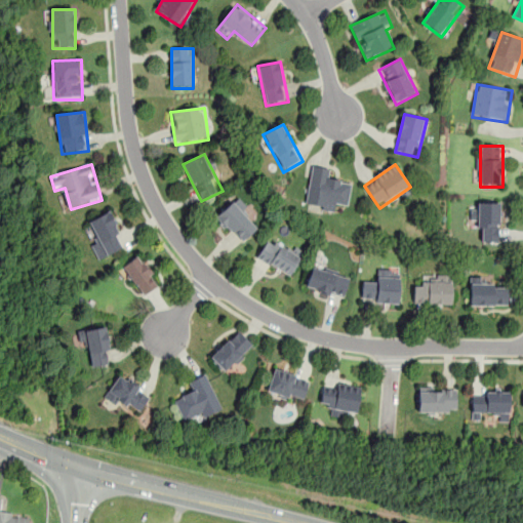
[(331,180),(333,171),(313,167),(306,208),(335,213),(337,205),(349,207),(353,185),(331,180)]
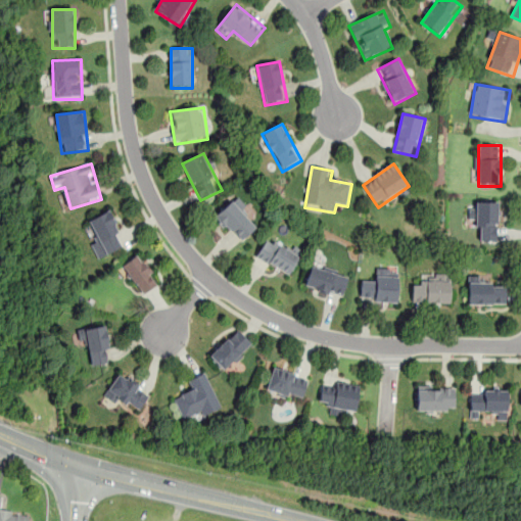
[(258,228),(233,201),(216,219),(242,245),(258,228)]
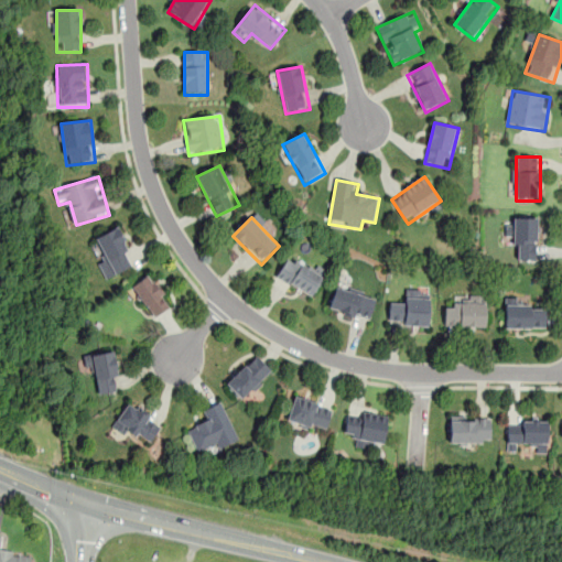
[(539,218),(515,218),(515,231),(516,231),(516,265),(539,265),(539,218)]
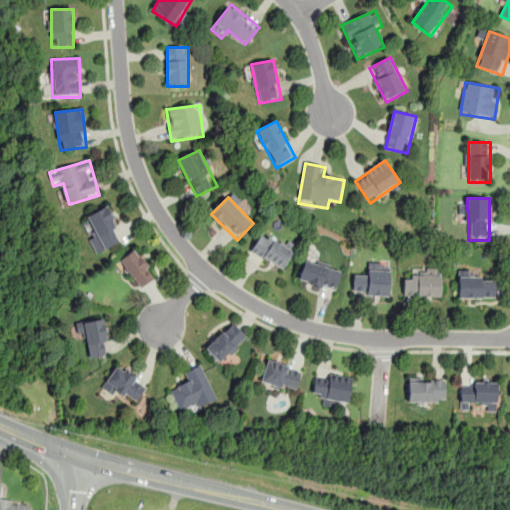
[(97,254),(124,241),(108,206),(88,215),(96,233),(89,236),(97,254)]
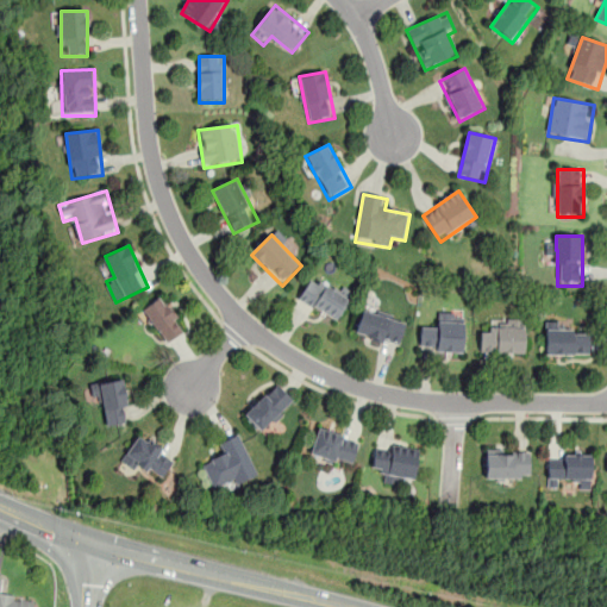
[(337,323),(349,300),(311,280),(299,302),(337,323)]
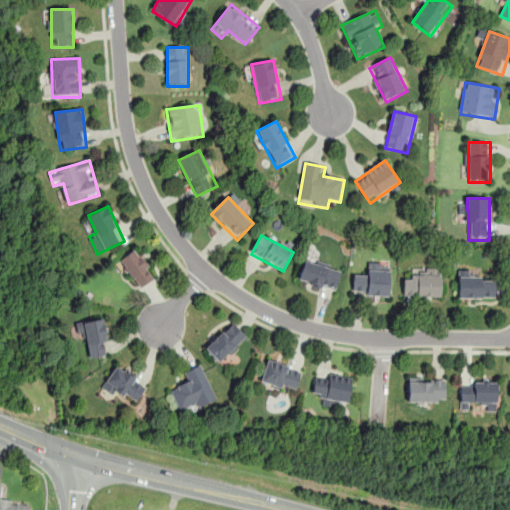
[(141,289),(157,277),(136,249),(119,261),(141,289)]
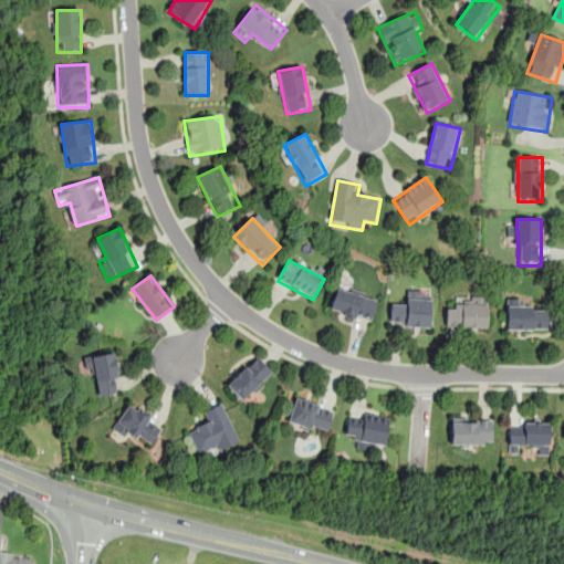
[(378,299),(338,286),(332,311),(371,322),(378,299)]
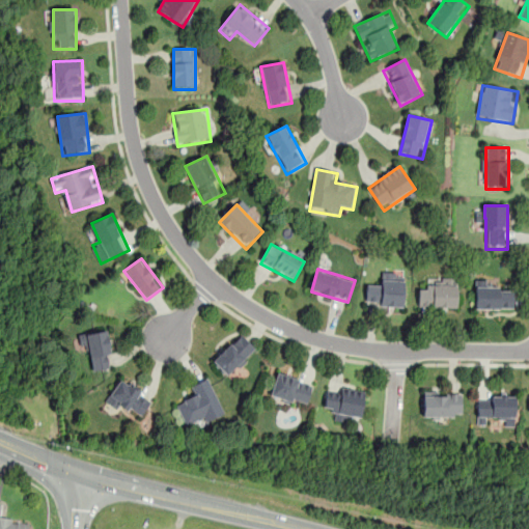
[(382,273),(382,284),(367,284),(367,307),(405,308),(405,273),(382,273)]
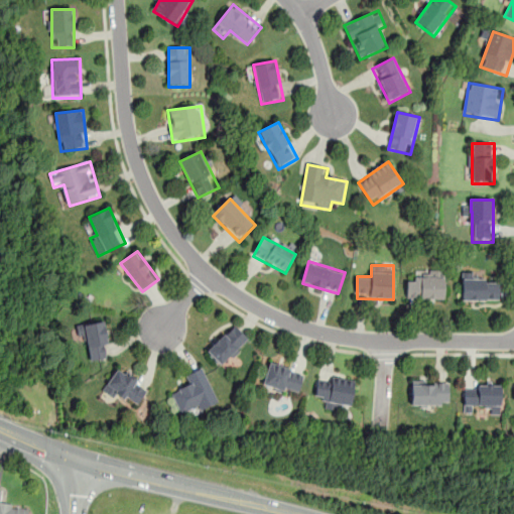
[(445,271),(419,271),(419,281),(408,281),(408,299),(445,299),(445,271)]
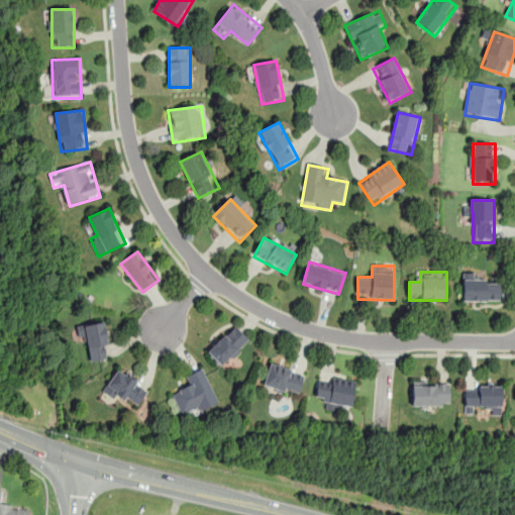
[(465,303),(501,303),(501,280),(465,280),(465,303)]
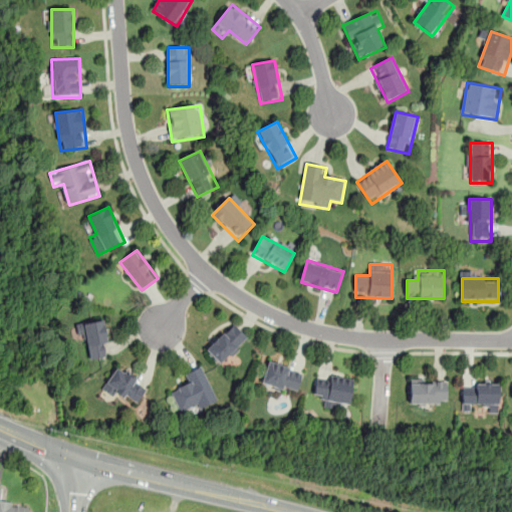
[(89,359),(109,357),(104,320),(84,323),(89,359)]
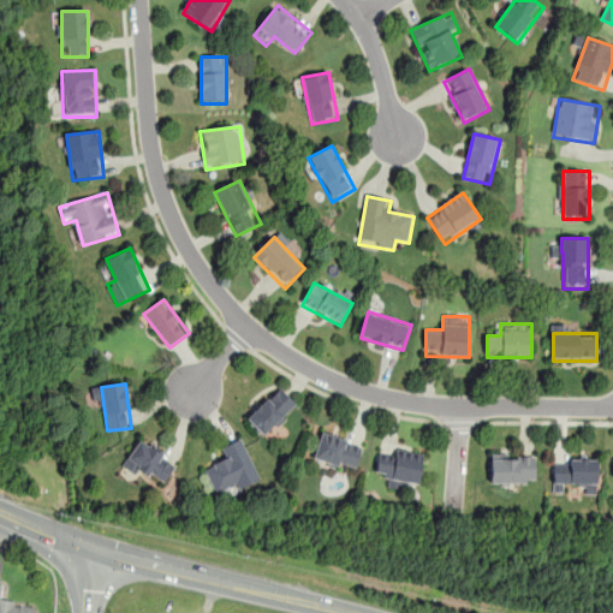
[(297,404),(280,387),(248,420),(265,438),(297,404)]
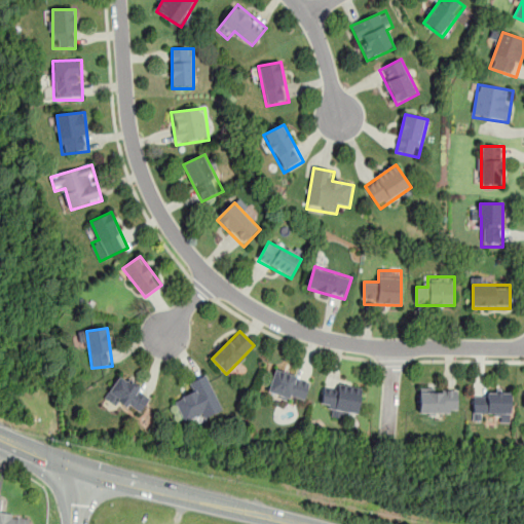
[(269,395),(304,405),(310,381),(275,371),(269,395)]
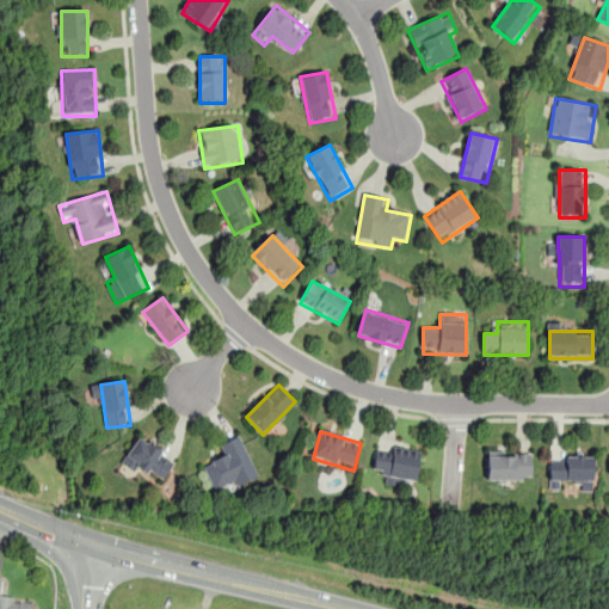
[(160,485),(177,460),(141,436),(124,461),(160,485)]
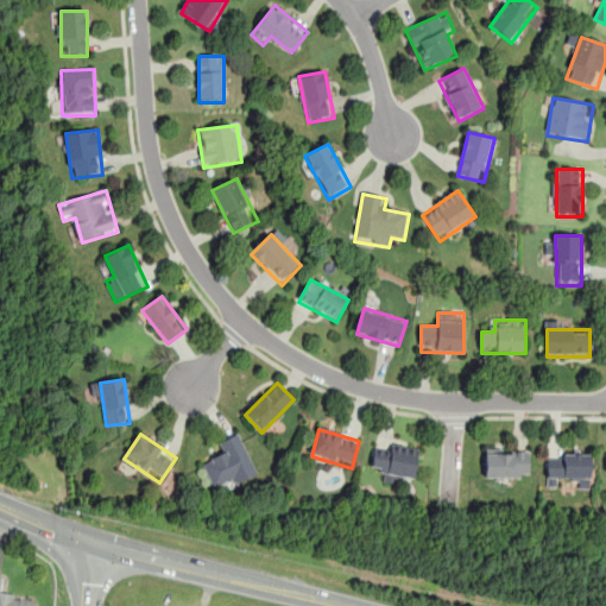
[(203,465),(215,492),(258,474),(240,434),(219,443),(225,455),(203,465)]
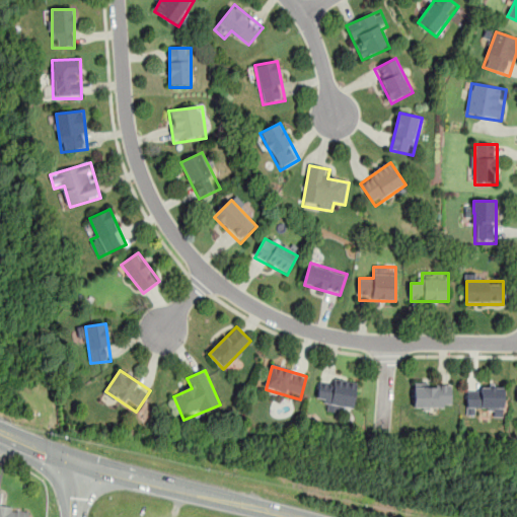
[(354,412),(358,388),(321,381),(317,405),(354,412)]
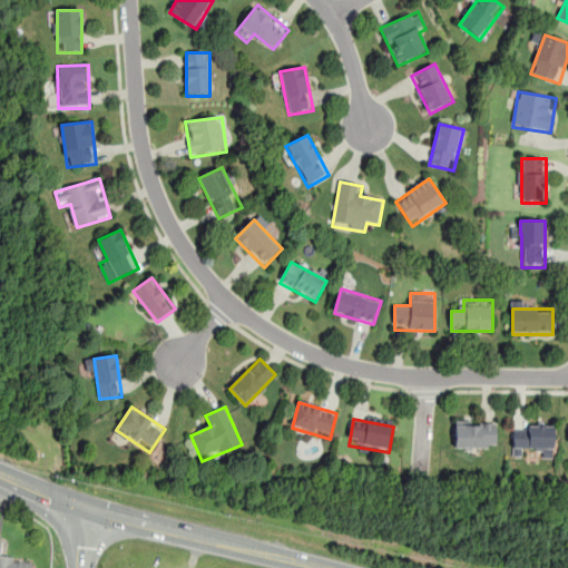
[(456,424),(456,450),(497,450),(497,424),(456,424)]
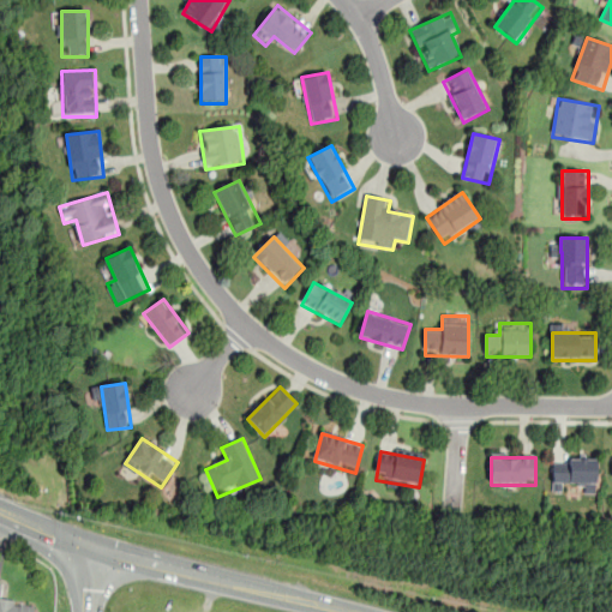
[(564,493),(564,484),(580,484),(580,495),(598,495),(598,460),(555,460),(555,493),(564,493)]
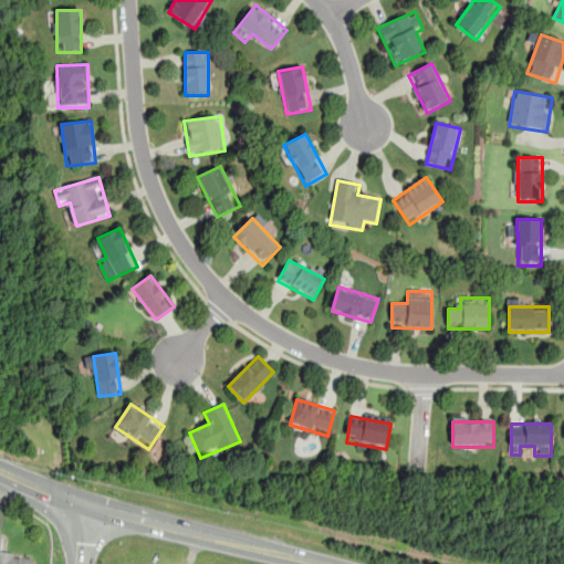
[(32,563),(33,557),(3,553),(6,540),(0,539),(0,563),(32,563)]
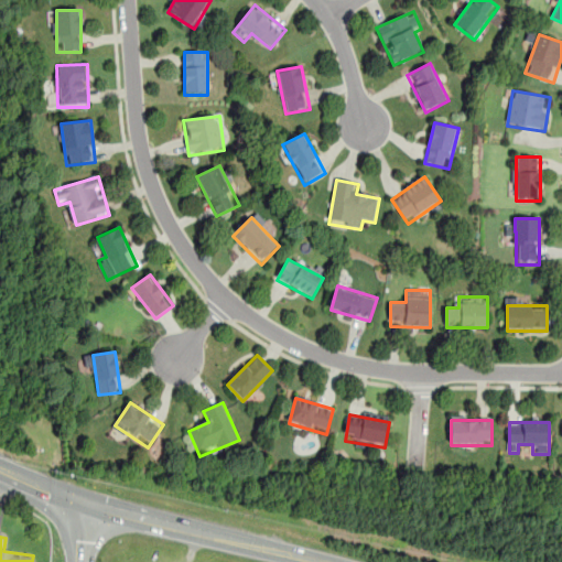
All buildings are outlined.
